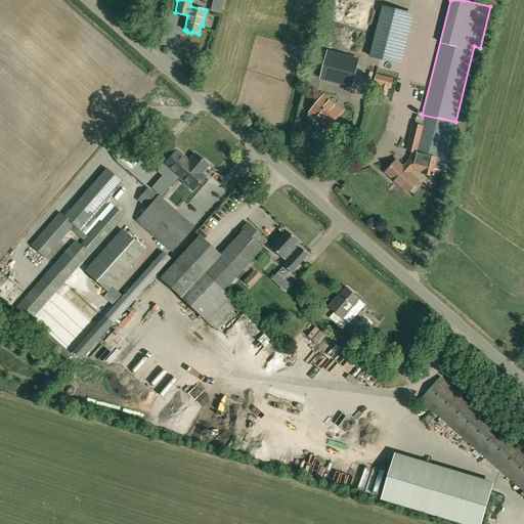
[(369,57),(395,63),(409,12),(383,5),(369,57)]
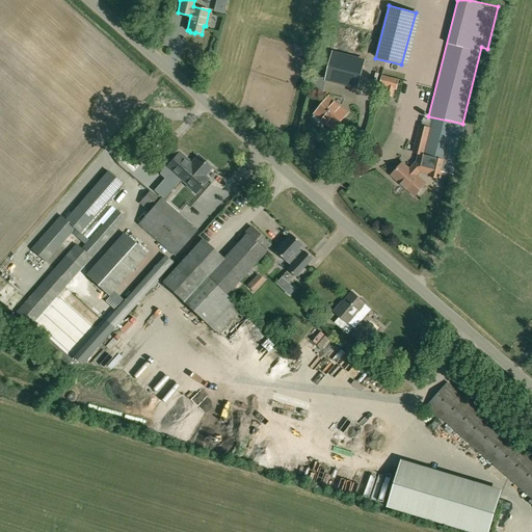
[(325,79),(358,88),(366,60),(333,52),(325,79)]
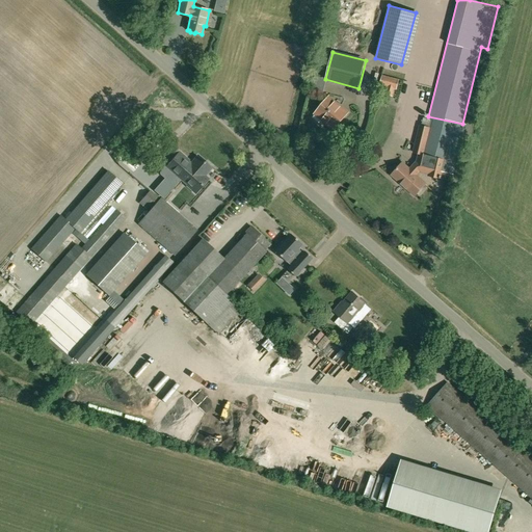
[(387,87),(384,95),(393,97),(395,89),(397,90),(399,79),(382,75),(379,85),(387,87)]
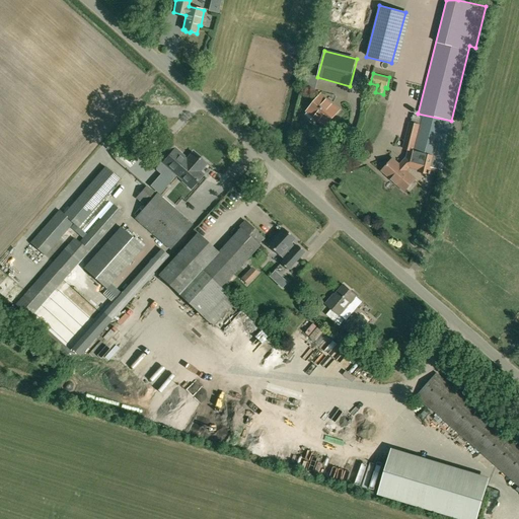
[(320,119),(326,124),(339,110),(321,95),(310,107),(321,118),(320,119)]
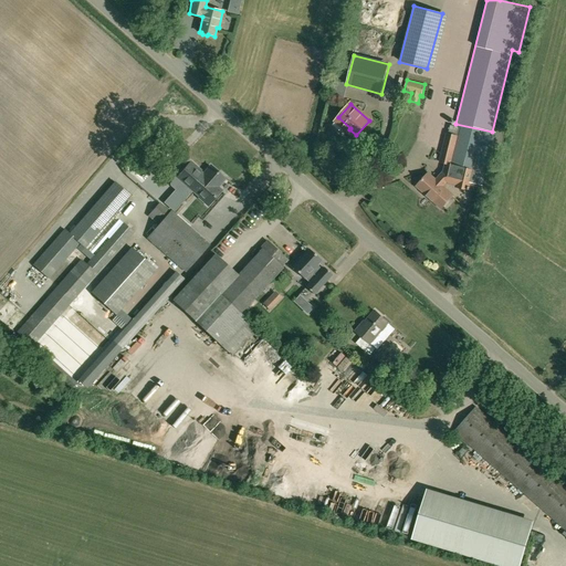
[(451,125),(449,133),(457,135),(460,127),(451,125)]
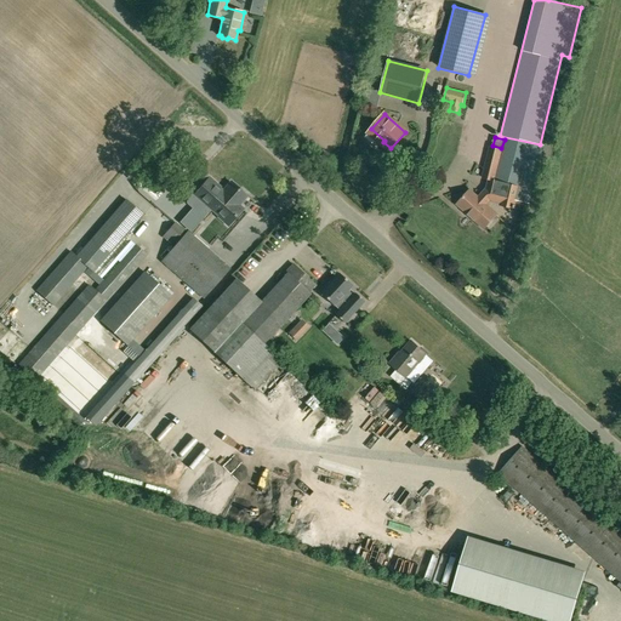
[(523,188),(519,201),(531,204),(545,146),(505,137),(505,140),(502,148),(494,181),(523,188)]
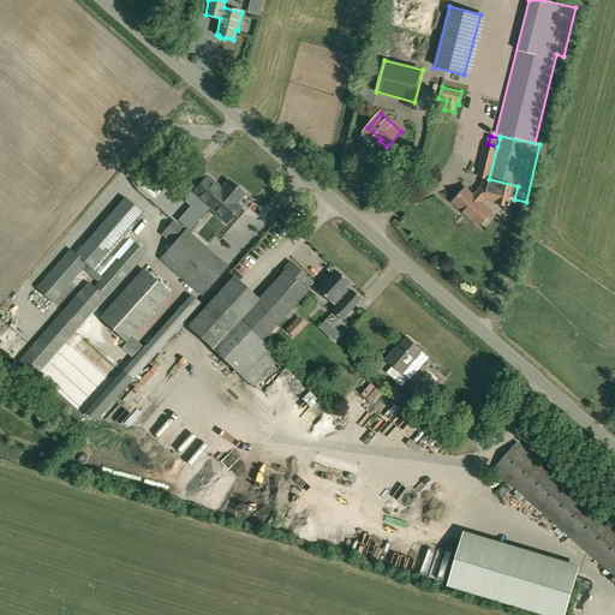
[(216,215),(226,224),(240,207),(236,203),(244,195),(228,180),(221,189),(208,177),(192,193),(198,199),(199,198),(218,214),(216,215)]
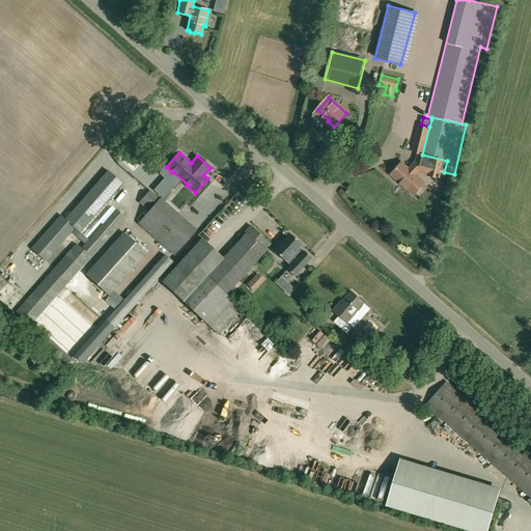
[(402,163),(391,174),(414,195),(425,184),(415,175),(418,172),(427,174),(426,176),(441,179),(442,175),(444,176),(444,172),(447,161),(422,155),(417,154),(415,163),(410,169),(402,163)]
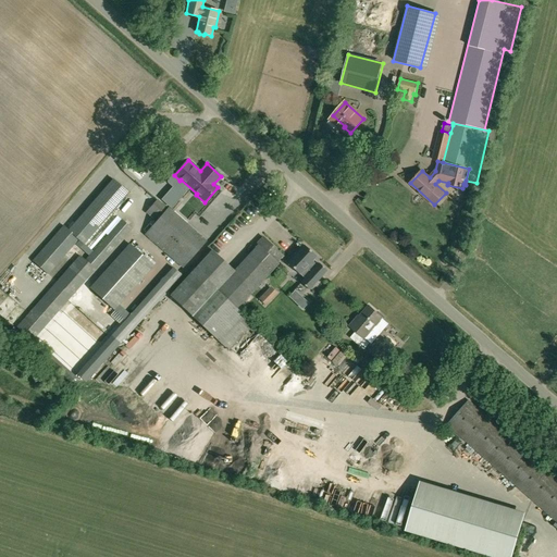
[(128,193),(113,180),(67,230),(84,244),(128,193)]
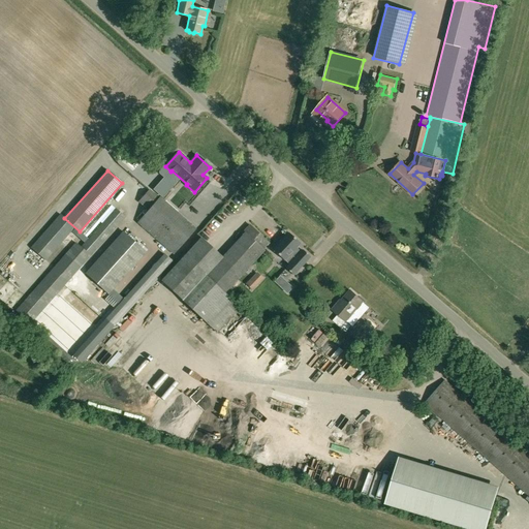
[(138,201),(148,211),(137,222),(174,254),(196,228),(160,196),(159,197),(150,189),(138,201)]
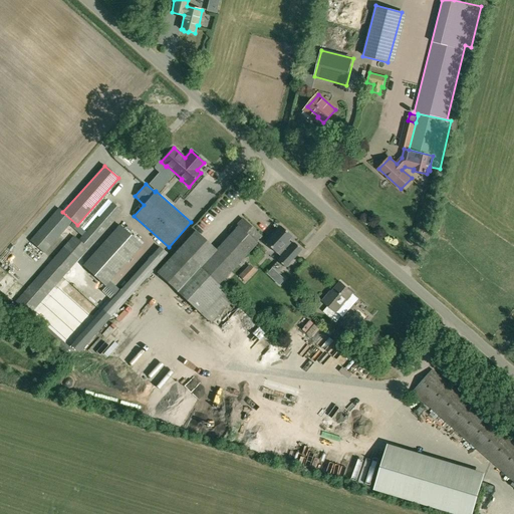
[(120,211),(111,203),(78,240),(87,249),(120,211)]
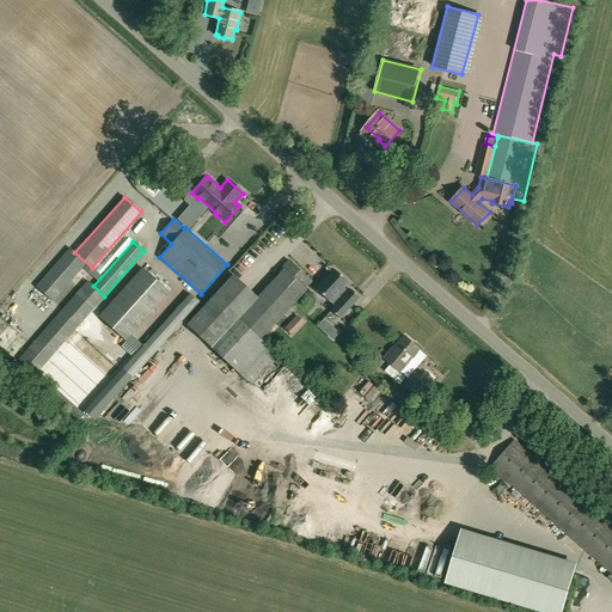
[(69,248),(36,287),(53,301),(86,263),(74,252),(69,248)]
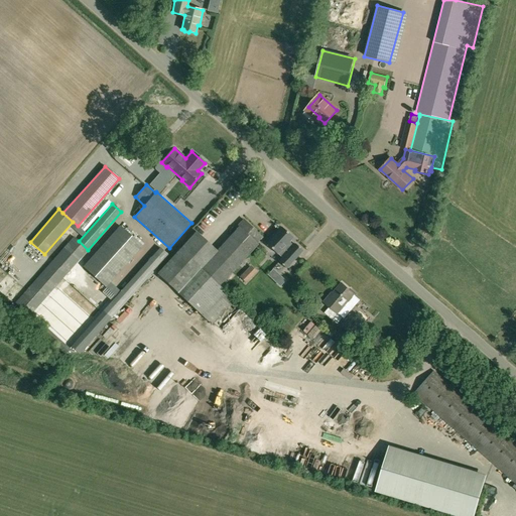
[(238,227),(221,246),(239,263),(257,244),(256,243),(263,236),(257,232),(244,219),(237,226),(238,227)]
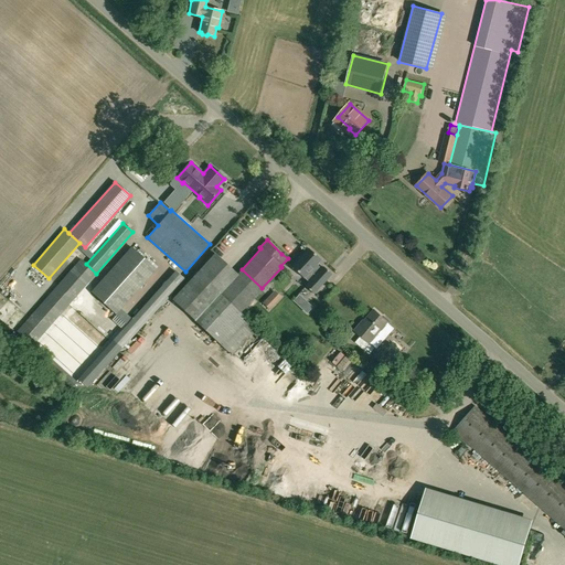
[(131,247),(92,292),(116,313),(156,269),(131,247)]
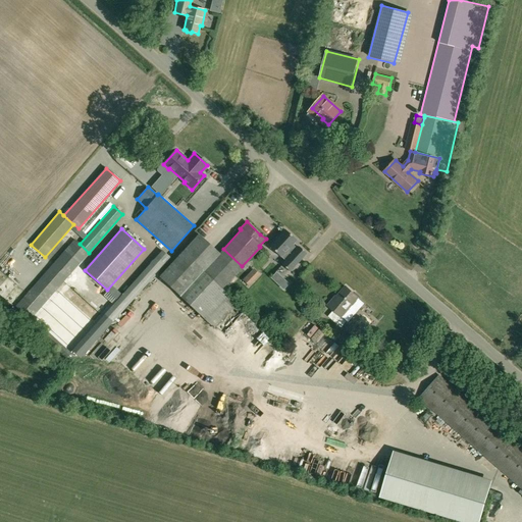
[(299,247),(298,247),(297,248),(293,244),(294,243),(296,240),(284,229),(269,246),(280,257),(280,256),(285,260),(281,264),(290,271),(306,254),(299,247)]
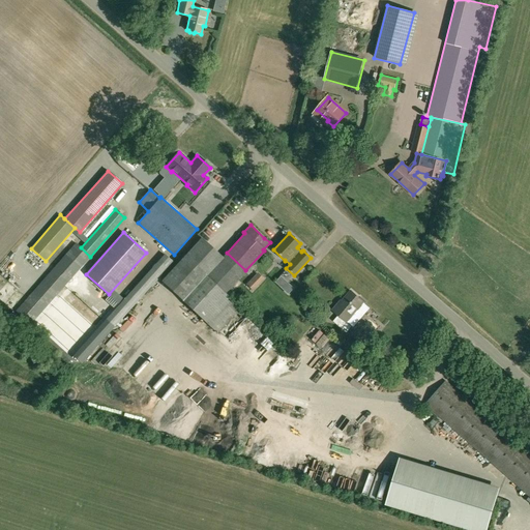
[(90,257),(76,243),(17,311),(31,324),(90,257)]
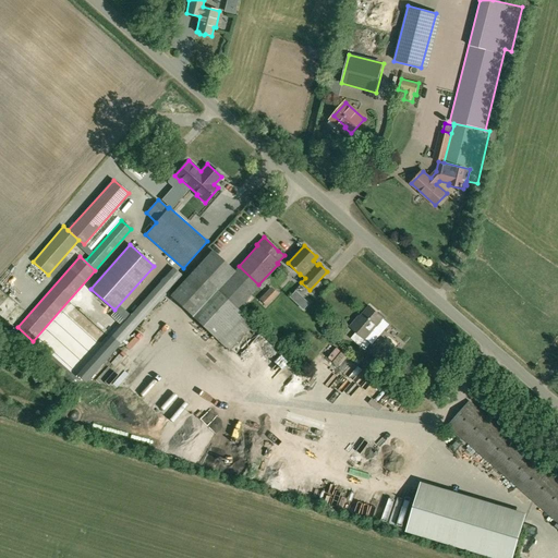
[(258,284),(238,267),(234,270),(217,290),(237,308),(258,284)]
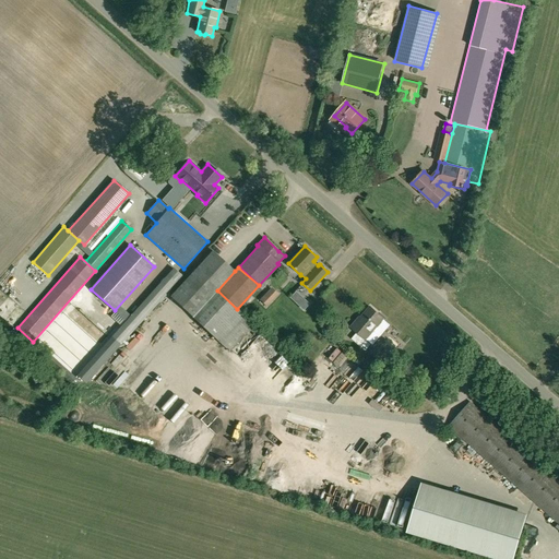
[(278,294),(272,287),(260,300),(266,307),(278,294)]
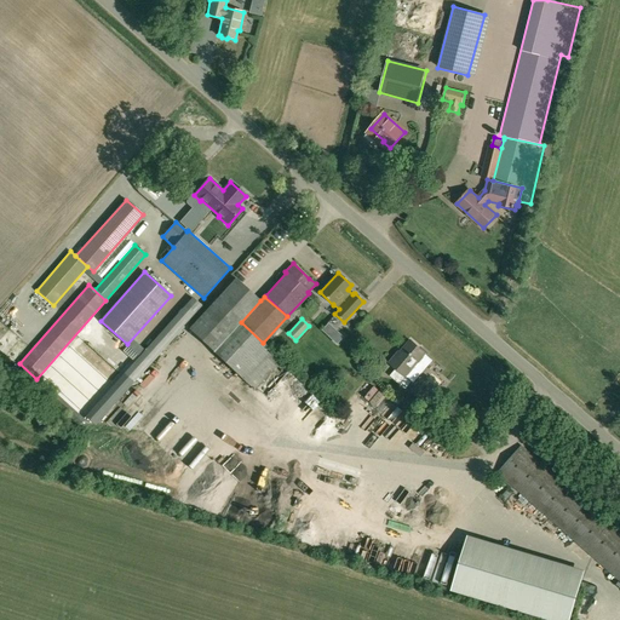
[(263,343),(241,322),(213,351),(253,389),(281,360),(263,343)]
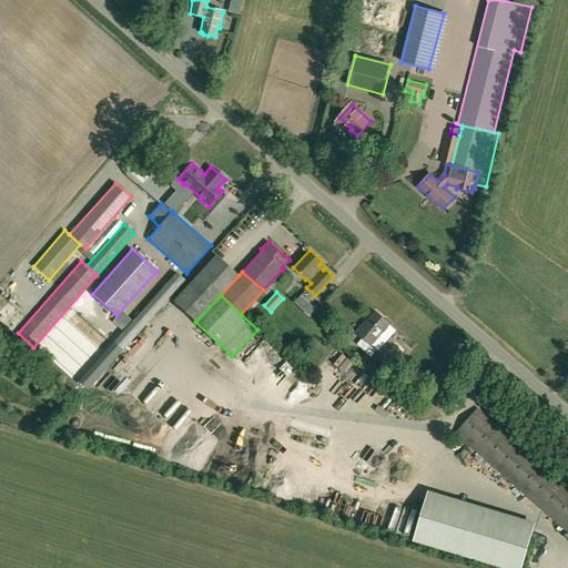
[(80,307),(84,312),(91,305),(87,301),(80,307)]
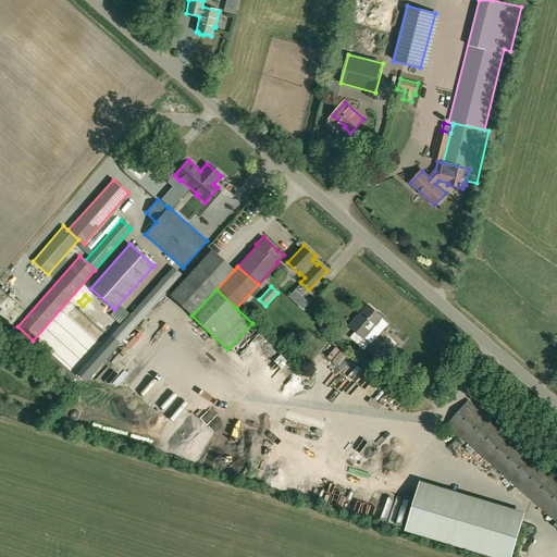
[(308,304),(301,297),(295,304),(301,309),(308,304)]
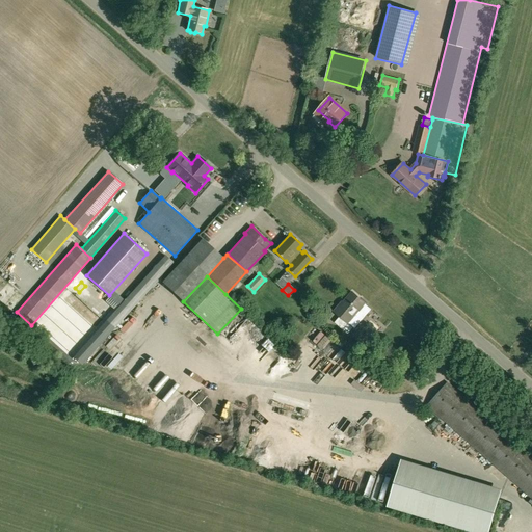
[(144,295),(135,287),(74,356),(75,357),(82,365),(144,295)]
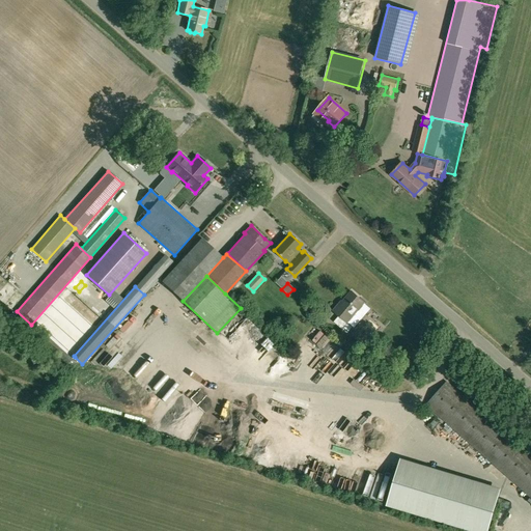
[(339,304),(334,310),(340,315),(335,322),(347,333),(353,327),(347,323),(355,314),(362,320),(371,309),(365,303),(353,291),(340,305),(339,304)]
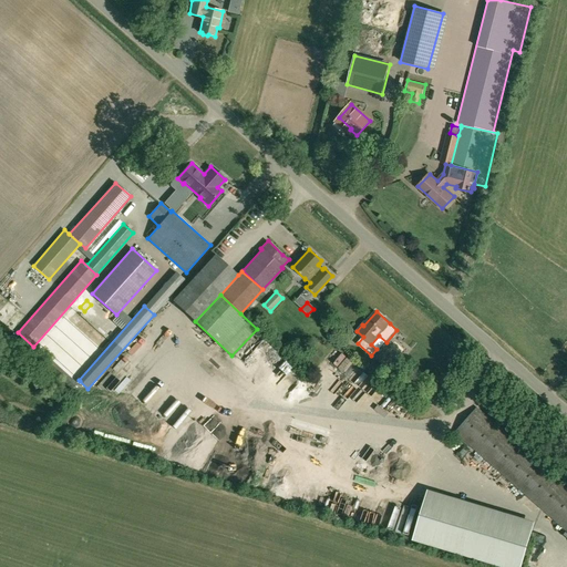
[(130,363),(143,349),(138,346),(125,360),(130,363)]
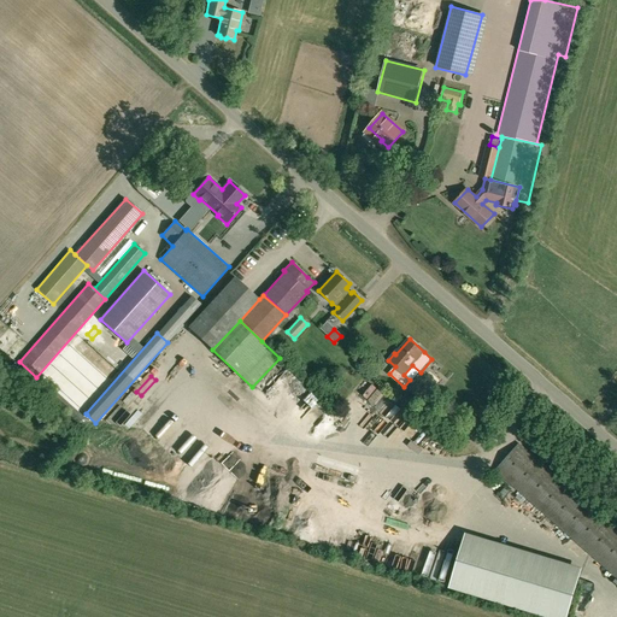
[(78,423),(83,417),(40,377),(35,382),(36,385),(33,388),(37,392),(41,388),(78,423)]
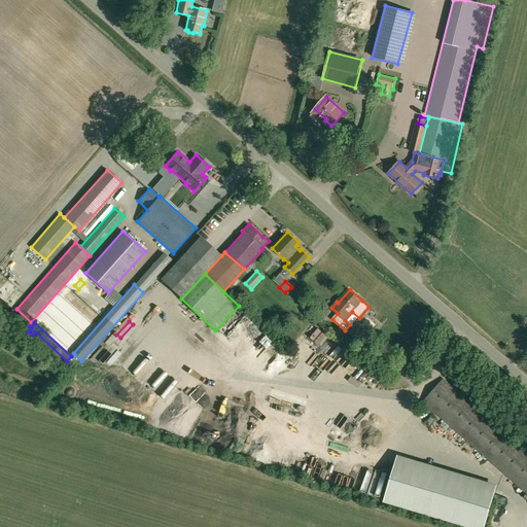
[(308,336),(317,343),(325,332),(321,329),(319,332),(313,328),(308,336)]
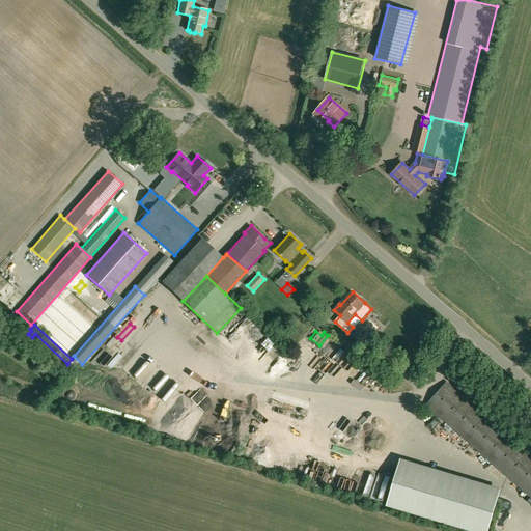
[(332,341),(329,355),(340,358),(344,344),(332,341)]
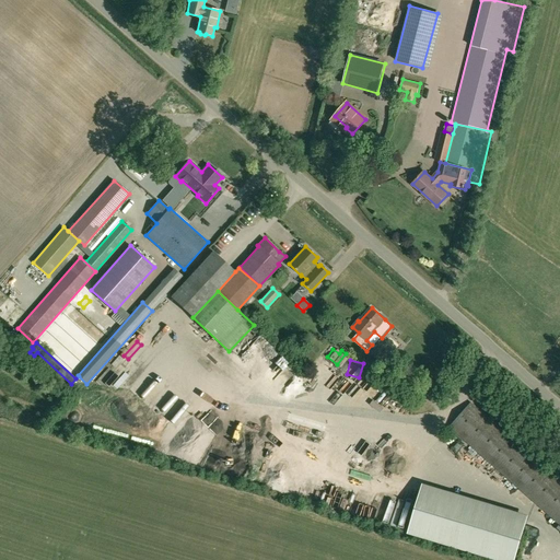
[(318,372),(325,374),(329,363),(323,361),(318,372)]
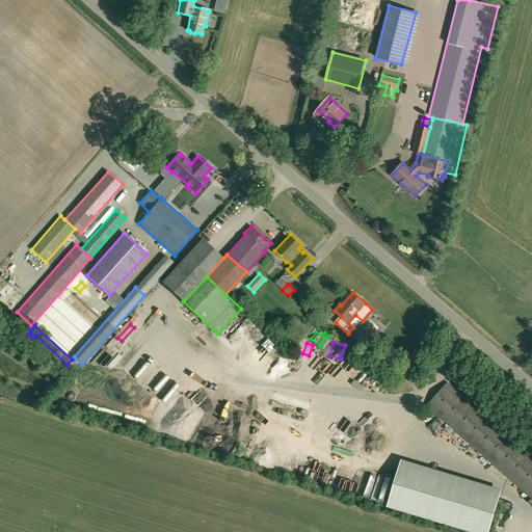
[(273,365),(286,357),(283,350),(269,357),(273,365)]
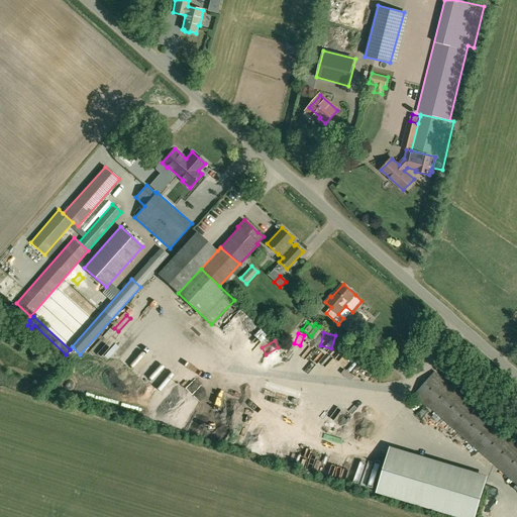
[(321,360),(333,371),(340,362),(329,351),(321,360)]
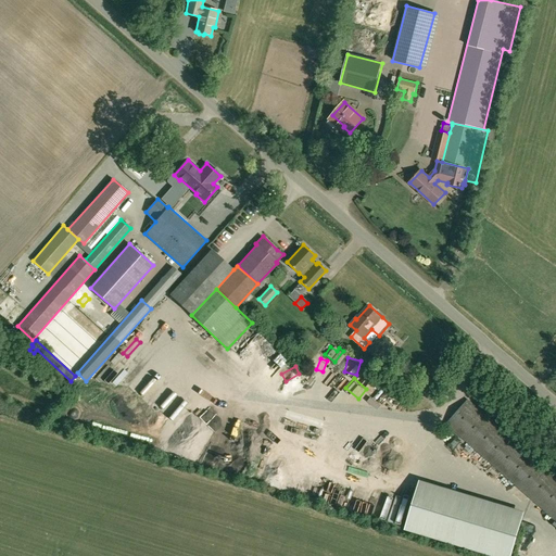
[(209,392),(201,401),(205,405),(200,412),(205,416),(213,407),(206,403),(213,396),(209,392)]
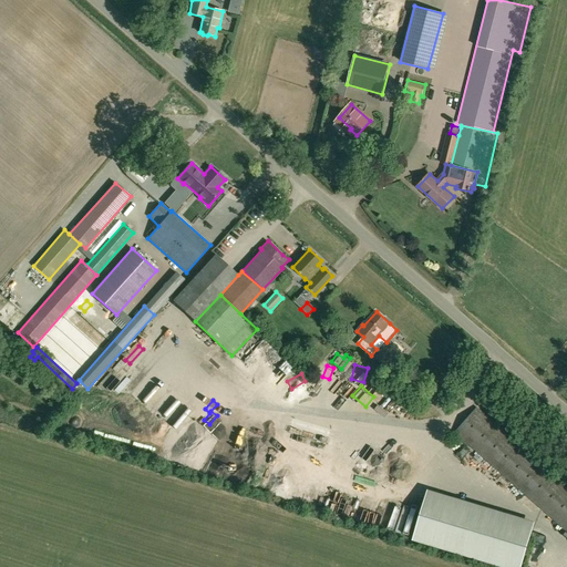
[(566,487),(477,408),(455,433),(566,531),(566,487)]
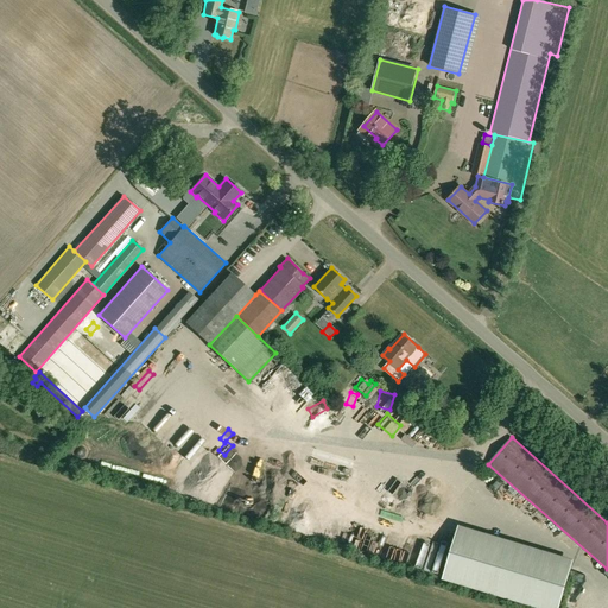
[(558,607),(574,559),(458,525),(443,580),(539,607),(558,607)]
